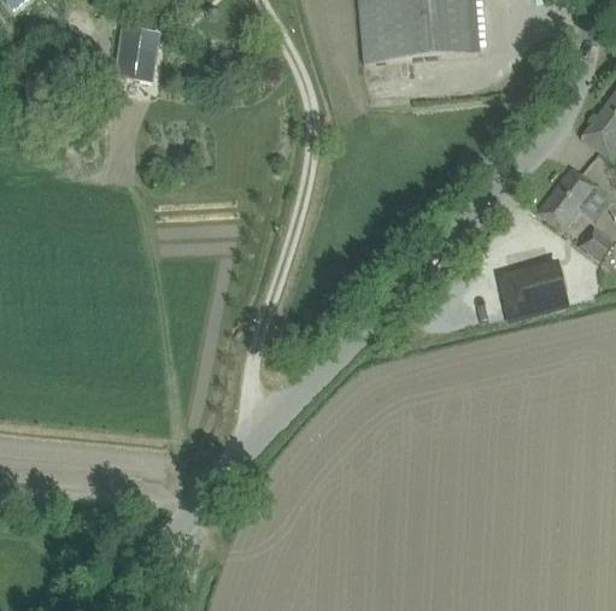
[(357,0),(363,62),(474,52),(469,0),(357,0)]
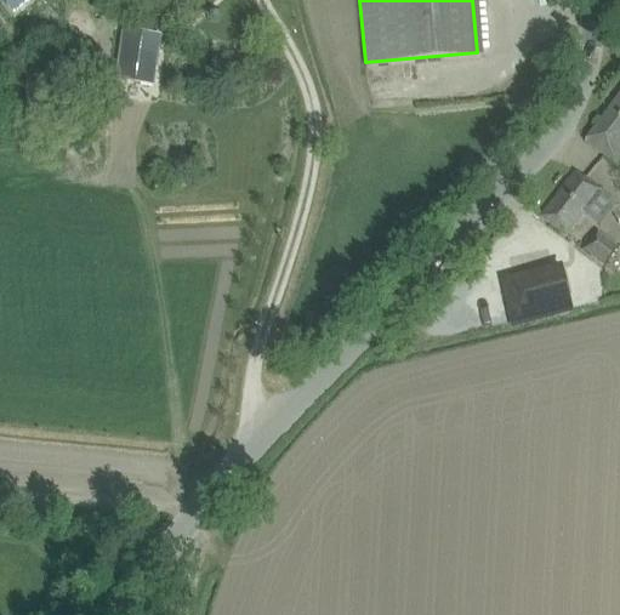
[(160,30),(121,24),(114,74),(153,80),(160,30)]
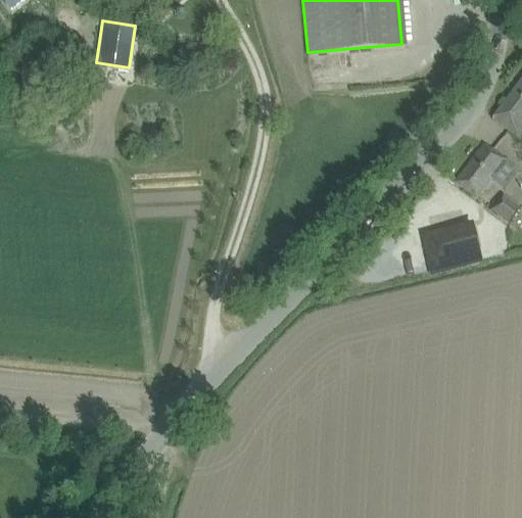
[(521,68),(490,110),(519,133),(521,129),(521,68)]
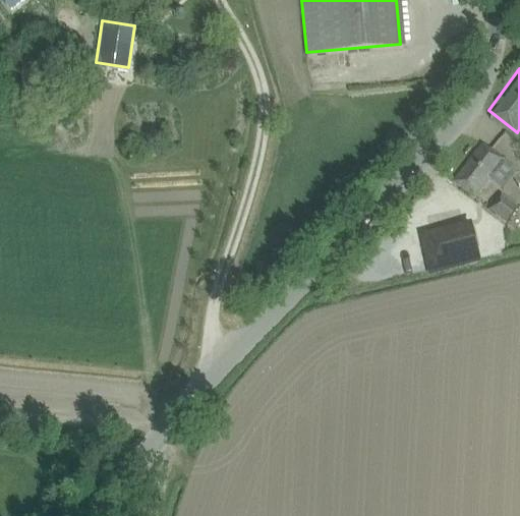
[(452,178),(468,190),(473,194),(503,156),(481,139),(452,178)]
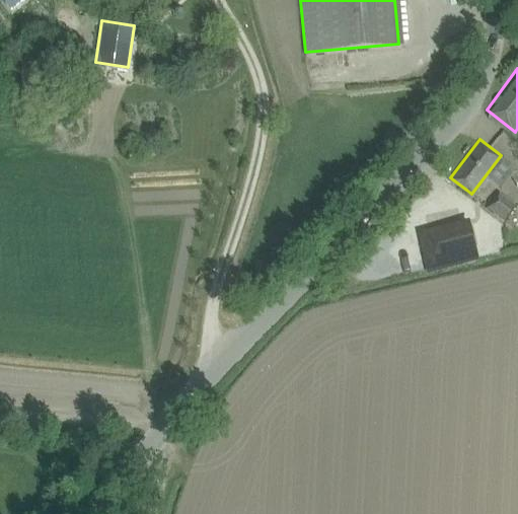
[(485,205),(503,217),(515,203),(497,189),(485,205)]
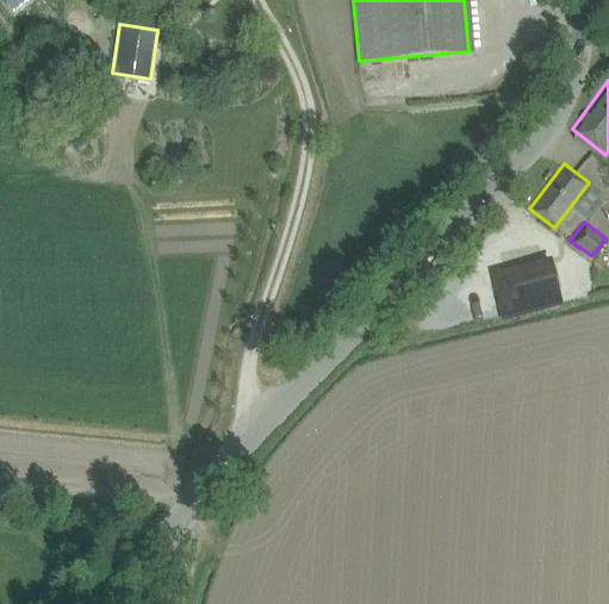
[(551,260),(496,273),(504,310),(559,297),(551,260)]
